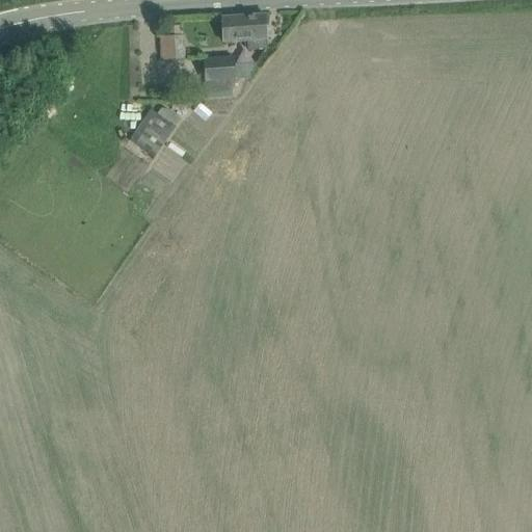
[(267,50),(266,40),(265,15),(221,18),(223,43),(247,41),(248,51),(267,50)]
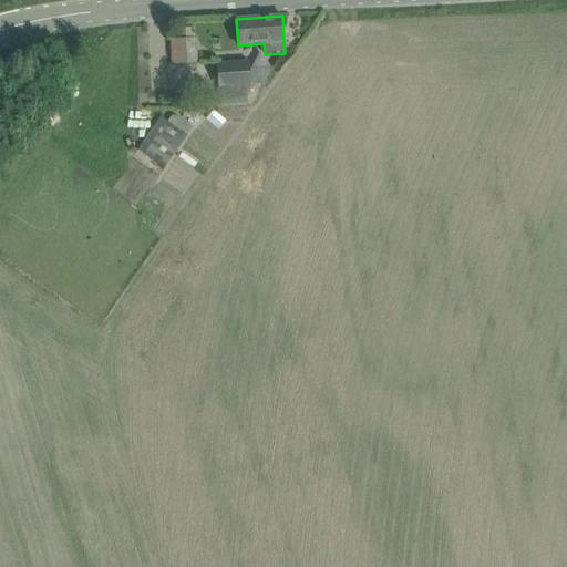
[(196,64),(195,60),(194,38),(172,39),(173,65),(196,64)]
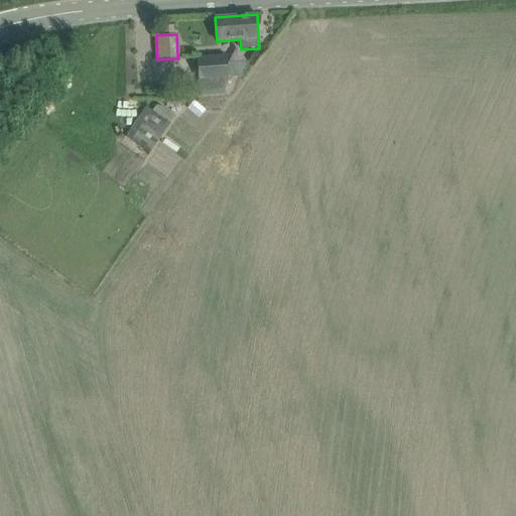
[(227,56),(198,58),(199,79),(228,77),(227,56)]
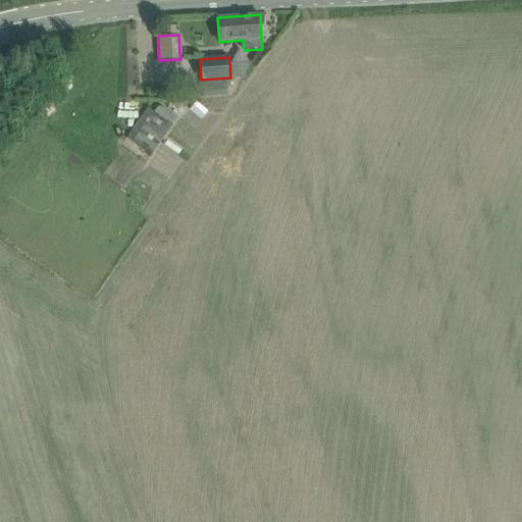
[(196,102),(190,110),(201,119),(208,111),(196,102)]
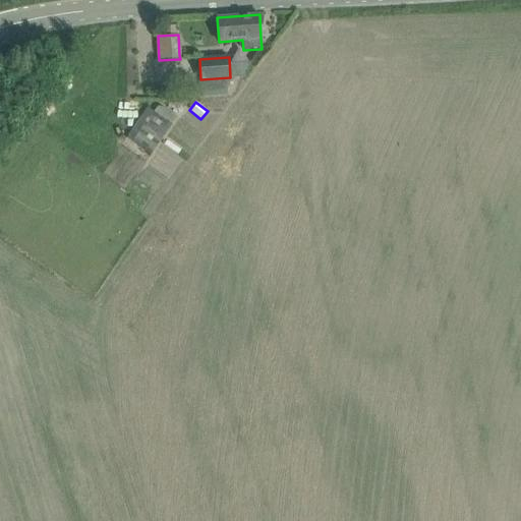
[(178,124),(171,132),(184,142),(190,134),(178,124)]
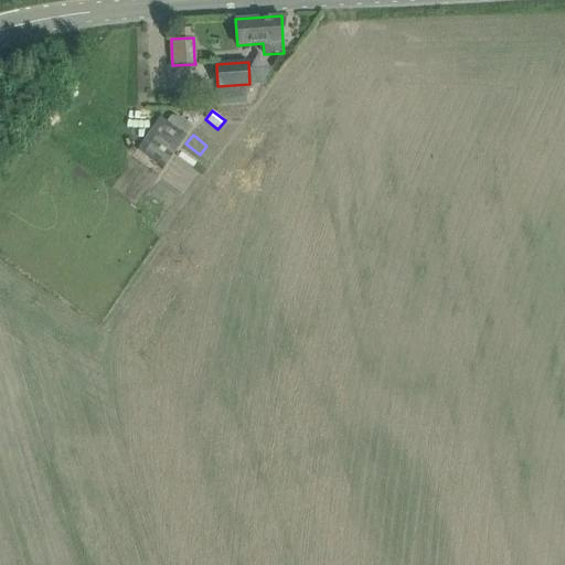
[(141,152),(162,169),(176,152),(155,136),(141,152)]
